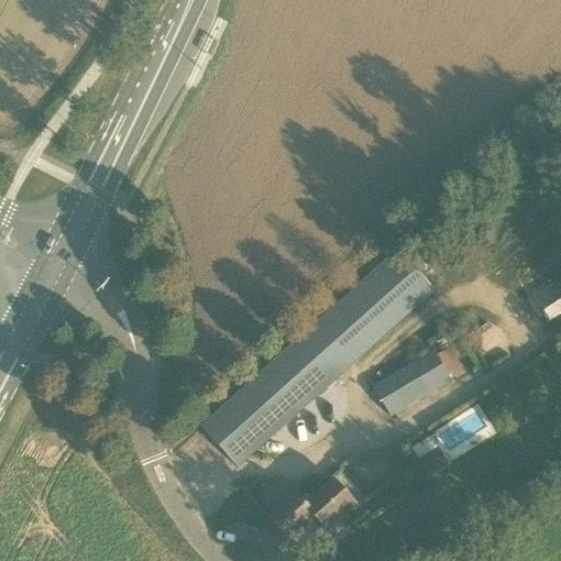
[(240,464),(436,287),(400,248),(205,426),(240,464)]
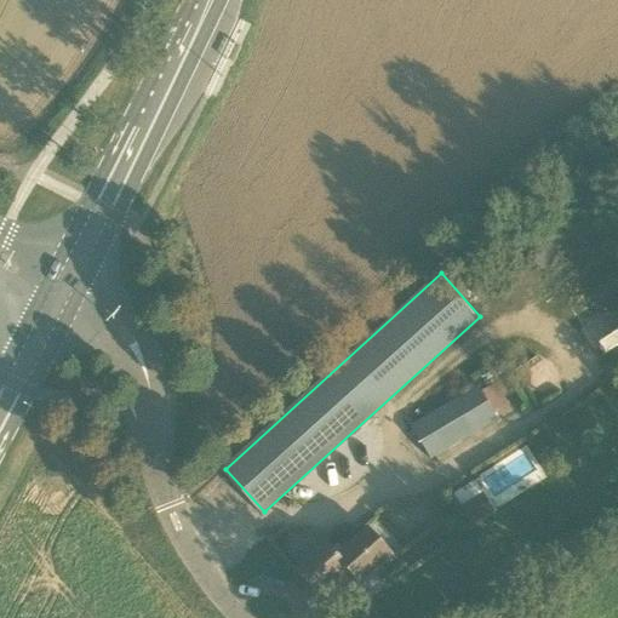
[(484,389),(493,408),(505,402),(495,383),(484,389)]
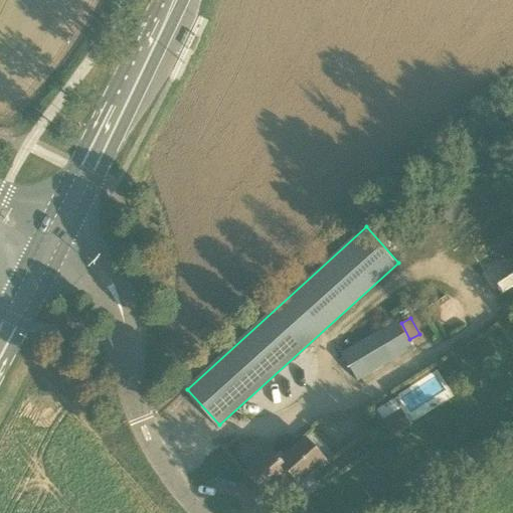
[(358,381),(414,348),(397,319),(341,352),(358,381)]
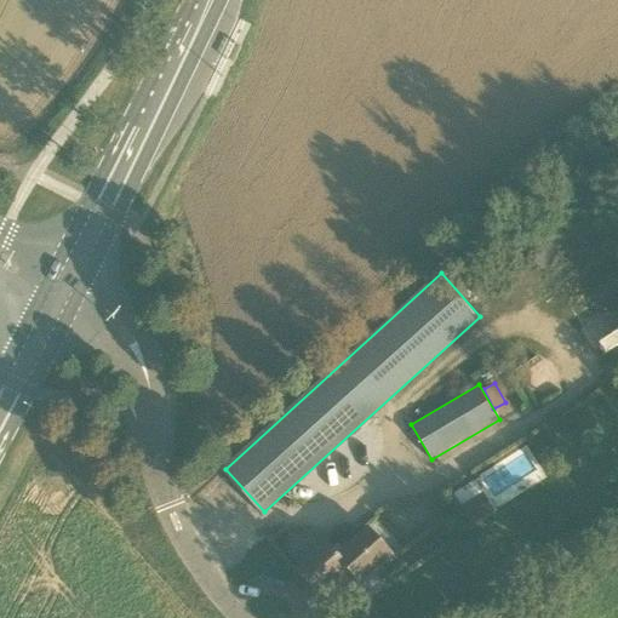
[(473,496),(462,503),(473,522),(485,515),(473,496)]
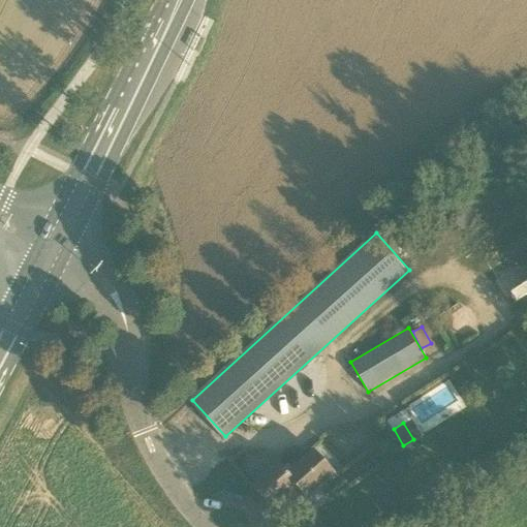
[(338,473),(316,450),(289,473),(280,463),(255,486),(275,506),(299,486),(310,498),(338,473)]
